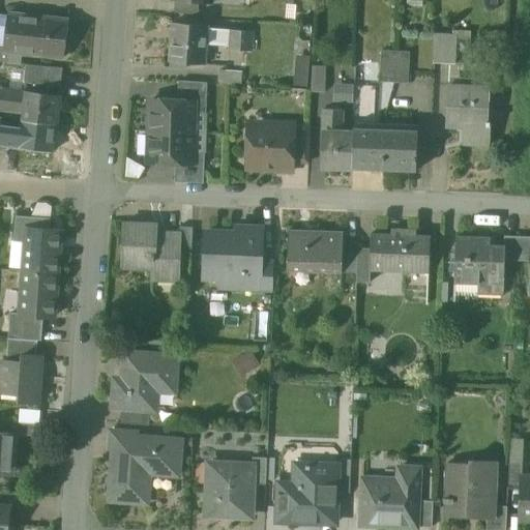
[(199,3),(175,1),(174,13),(198,16),(199,3)]
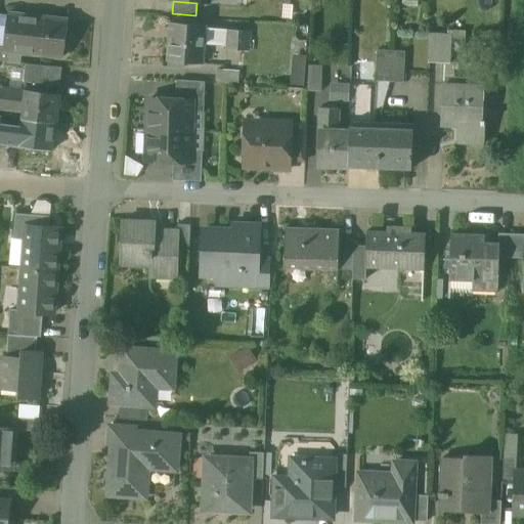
[(0,14),(0,61),(20,63),(22,52),(3,50),(7,16),(0,14)]
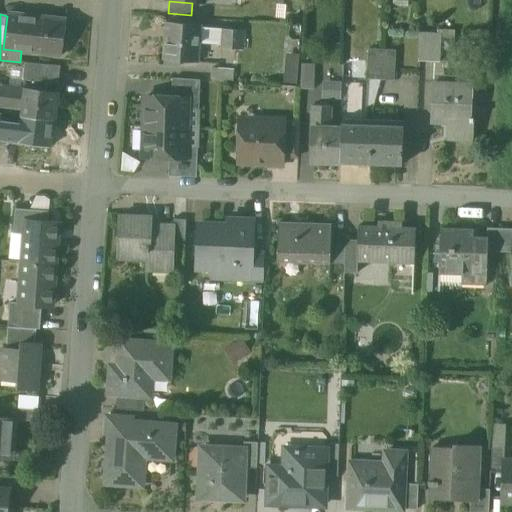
[(66,20),(7,14),(7,16),(3,49),(21,51),(62,56),(66,20)]
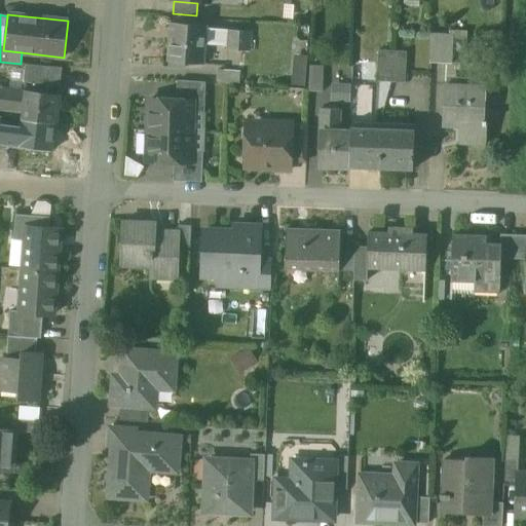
[(207,26),(171,24),(167,62),(170,62),(168,68),(185,69),(185,63),(203,65),(204,47),(207,29),(207,26)]
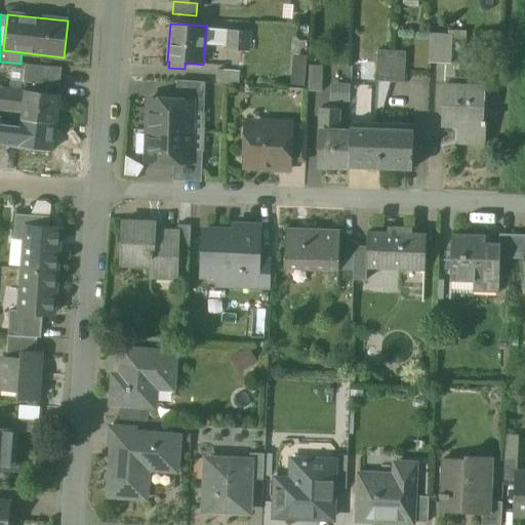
[(219,30),(206,29),(204,47),(217,48),(219,30)]
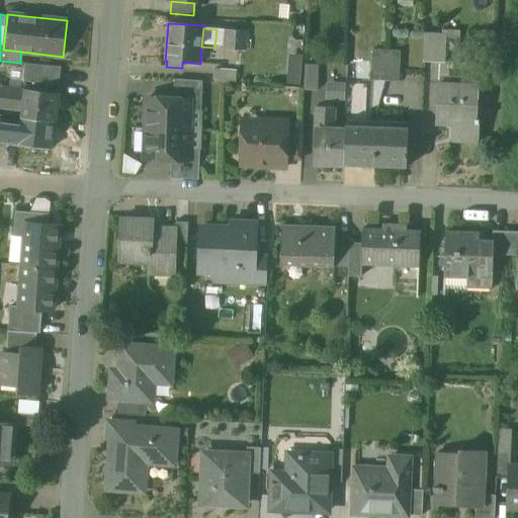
[(241,31),(225,29),(223,57),(239,59),(241,31)]
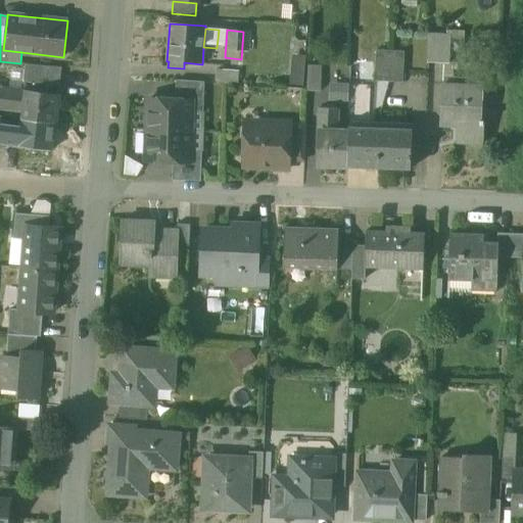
[(452,36),(429,35),(428,63),(449,64),(452,36)]
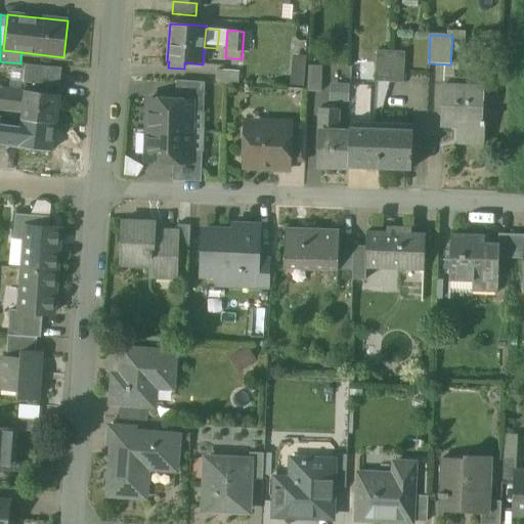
[(391,51),(378,51),(377,82),(390,83),(391,51)]
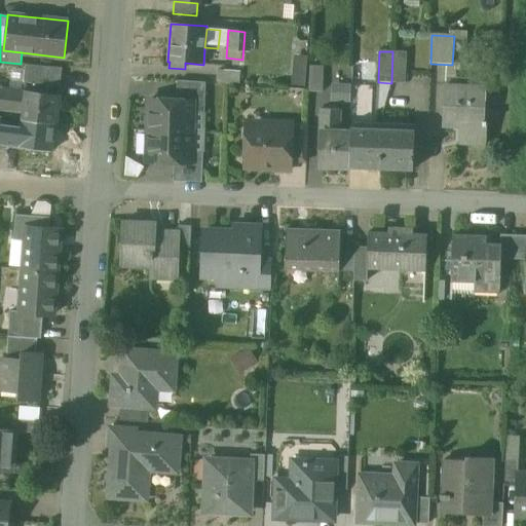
[(407,52),(392,51),(391,83),(406,83),(407,52)]
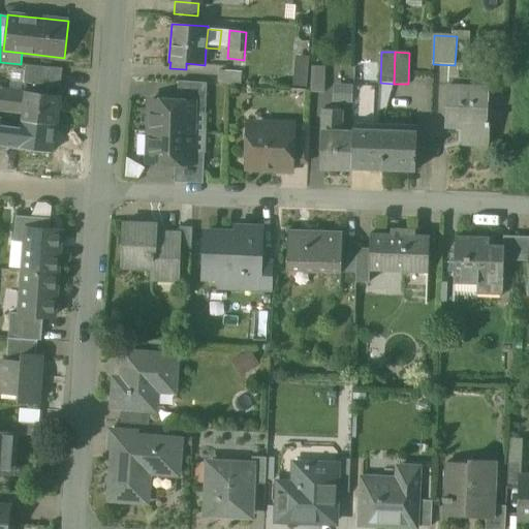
[(292,83),(307,83),(308,53),(293,53),(292,83)]
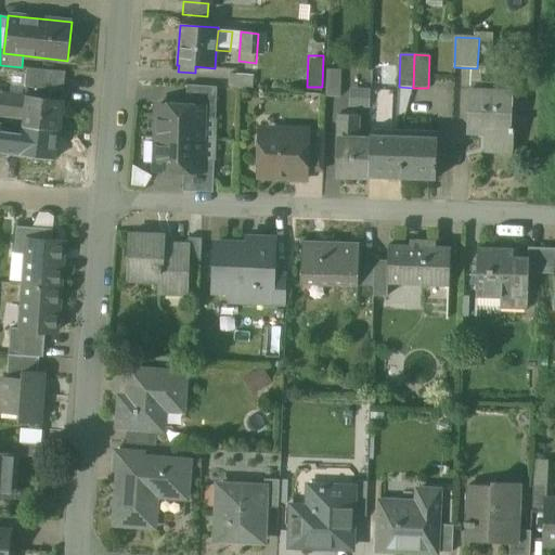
[(65,72),(27,68),(24,87),(63,92),(65,72)]
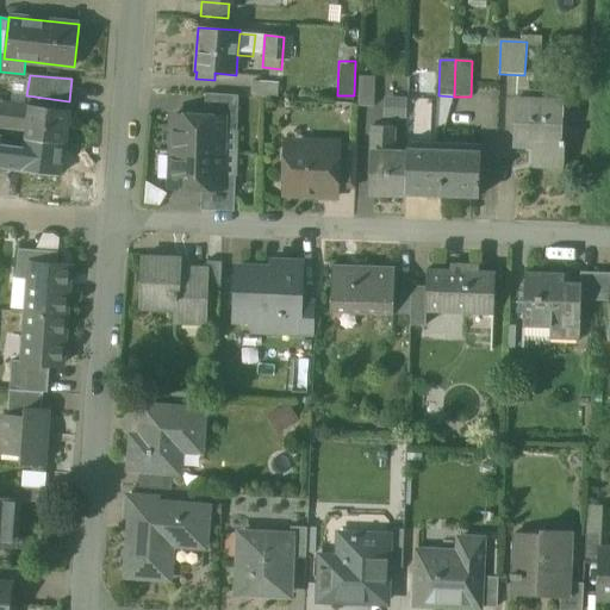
[(375,79),(360,78),(359,106),(374,106),(375,79)]
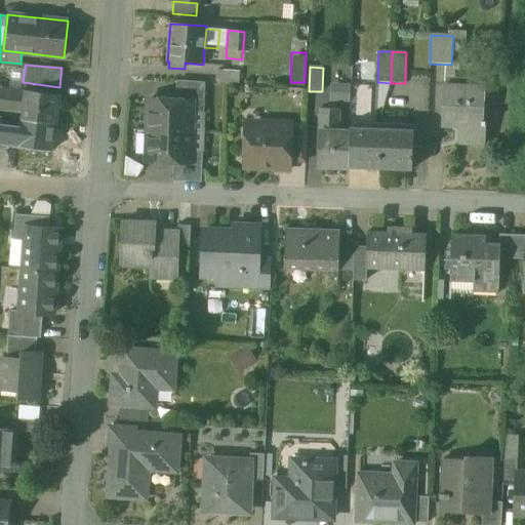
[(240,72),(218,70),(217,83),(239,85),(240,72)]
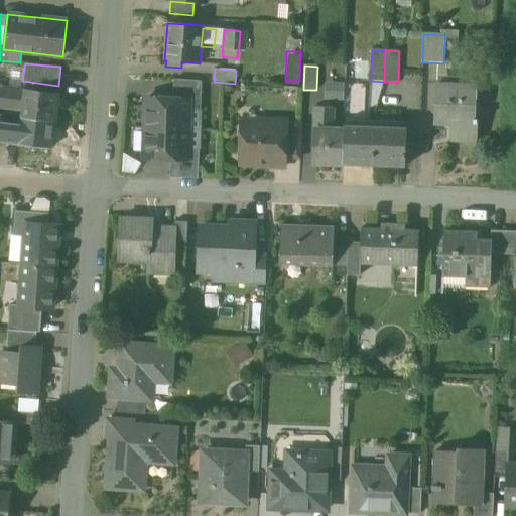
[(202,82),(173,80),(173,99),(189,99),(188,110),(201,110),(202,82)]
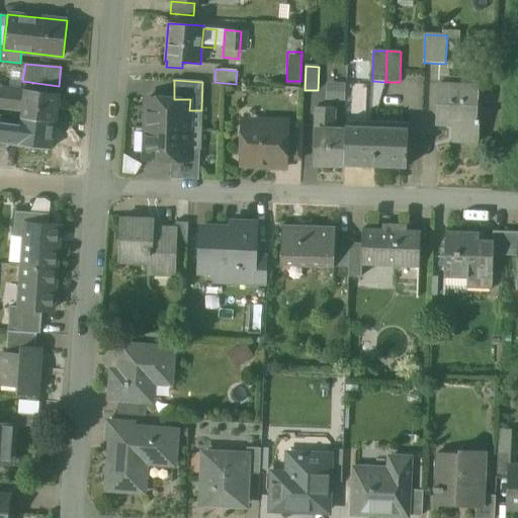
[(1,86),(0,85),(0,107),(21,110),(20,117),(21,117),(21,118),(55,122),(58,96),(24,92),(24,91),(1,88),(1,86)]
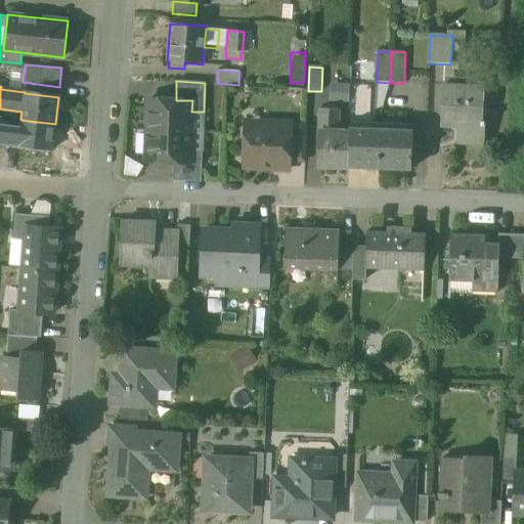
[(484,89),(445,87),(442,125),(461,126),(460,142),(484,144),(486,122),(482,122),(484,89)]
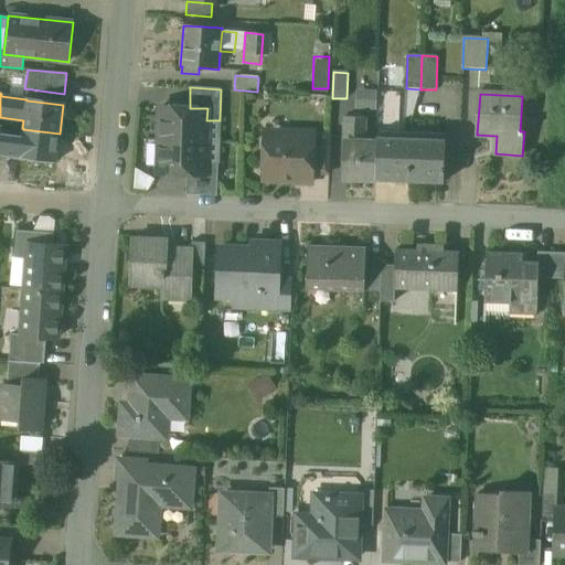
[(379,96),(356,95),(355,108),(379,109),(379,96)]
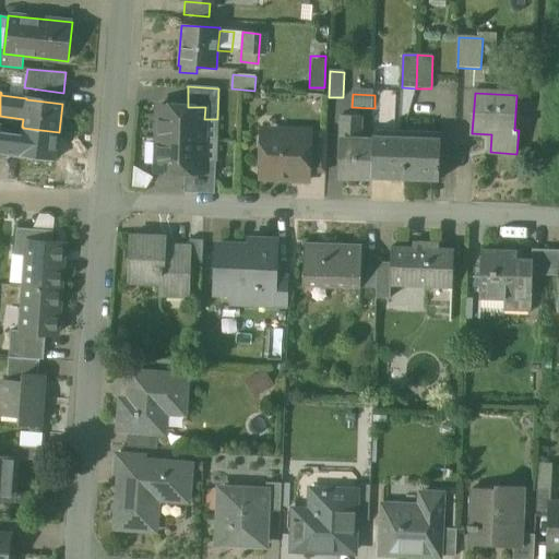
[(188,107),(159,106),(157,139),(203,140),(204,119),(205,107),(188,107)]
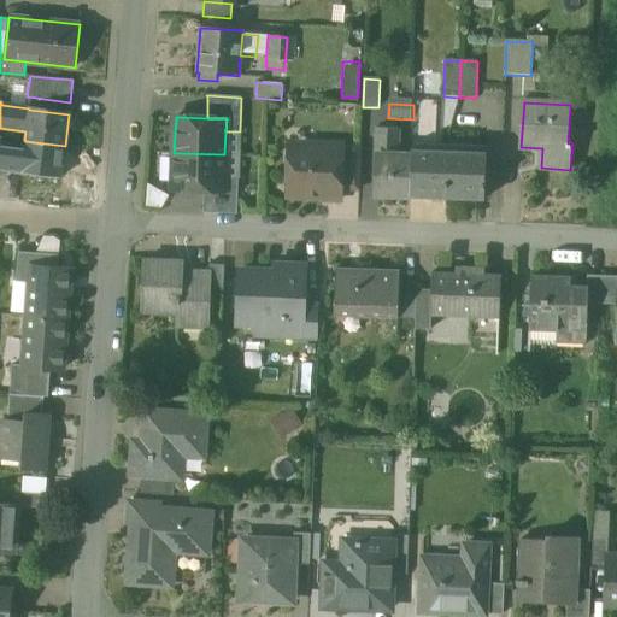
[(399,129),(375,128),(374,195),(409,197),(410,156),(398,156),(399,129)]
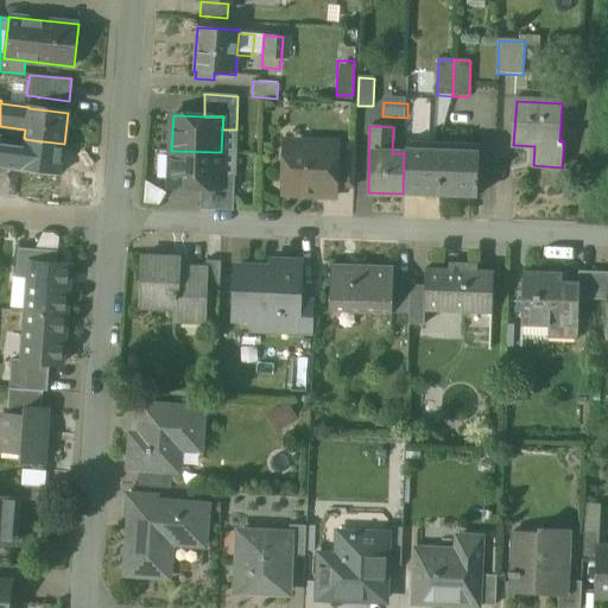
[(64,144),(25,139),(24,149),(2,145),(2,144),(0,144),(1,137),(0,135),(0,166),(59,175),(64,144)]
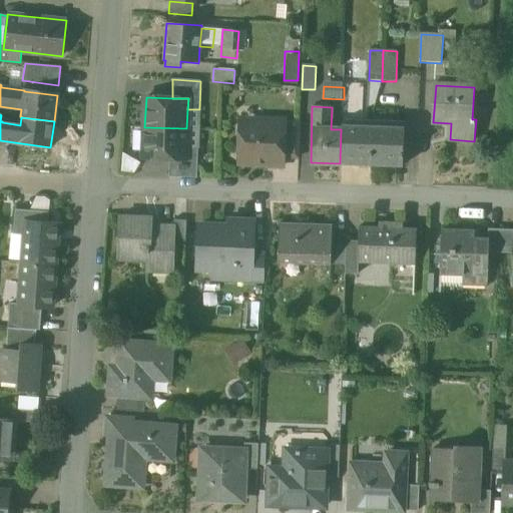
[(361,127),(342,125),(342,129),(341,129),(340,163),(372,164),(374,126),(374,120),(362,119),(361,127)]
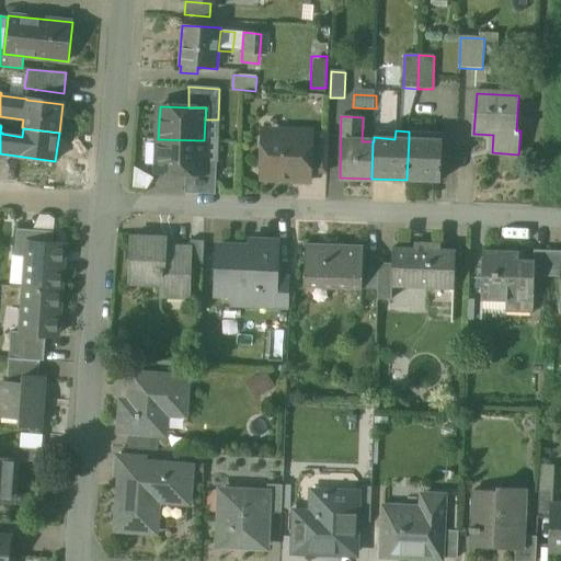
[(283,137),(263,137),(262,179),(292,180),(292,175),(309,176),(309,172),(311,133),(288,132),(284,136),(283,137)]
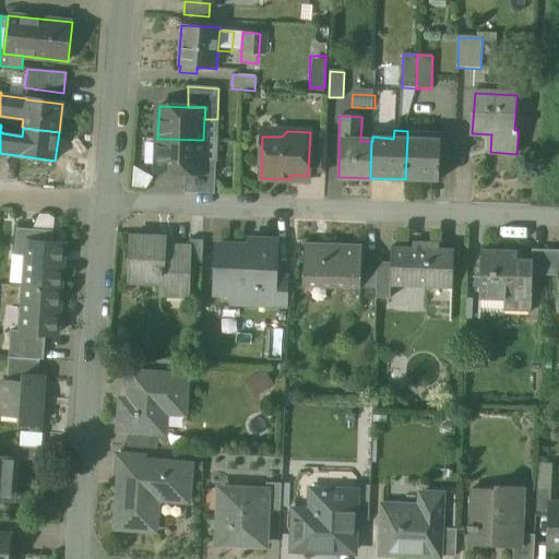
[(328,133),(310,132),(308,171),(325,173),(328,133)]
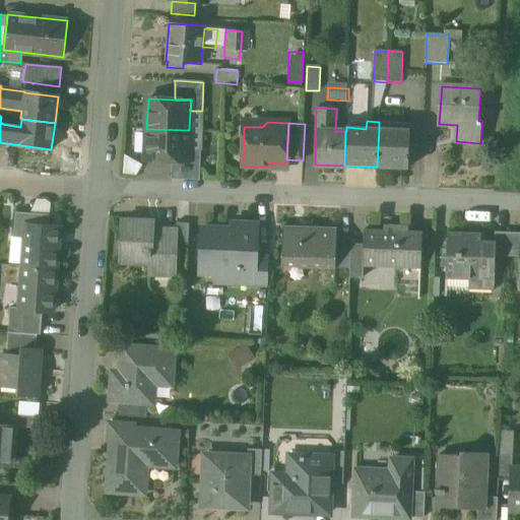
[(411,124),(396,123),(395,129),(379,128),(377,167),(409,168),(411,124)]
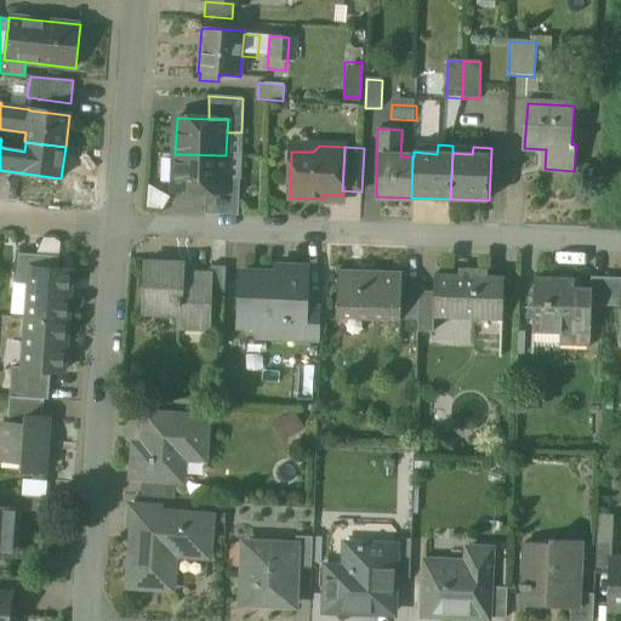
[(226,155),(175,154),(174,191),(205,192),(224,193),(226,180),(226,155)]
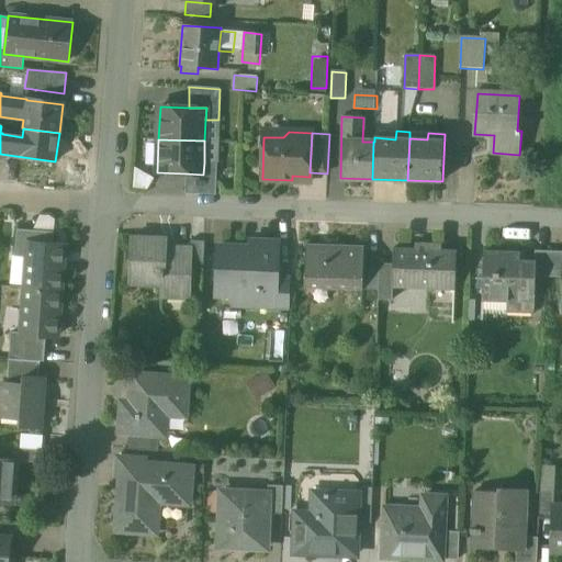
[(217,163),(204,163),(203,175),(186,173),(186,193),(216,194),(217,163)]
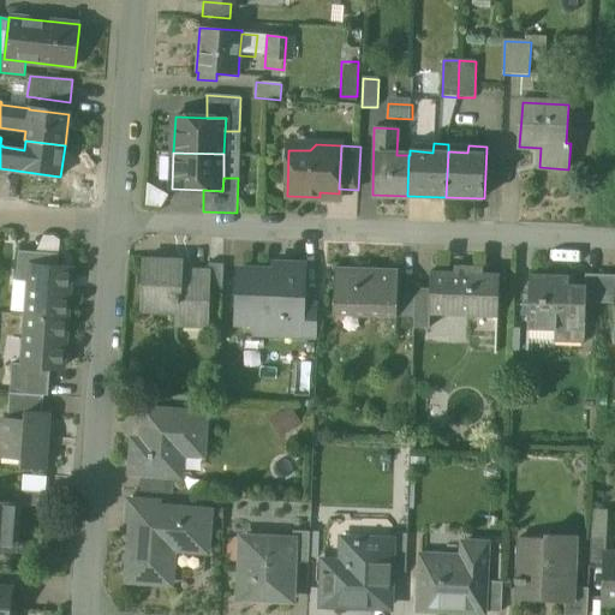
[(59,255),(18,251),(16,281),(30,281),(31,266),(58,268),(59,255)]
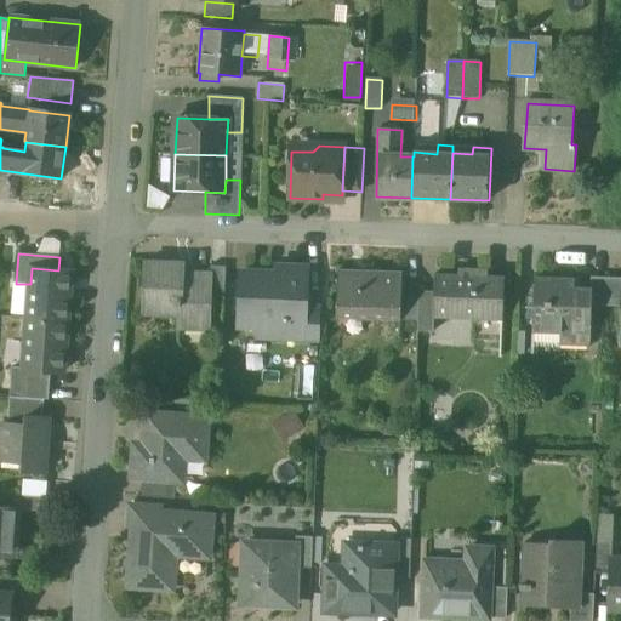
[(184,263),(146,262),(143,313),(180,314),(178,328),(209,329),(211,291),(211,274),(210,274),(183,273),(184,263)]
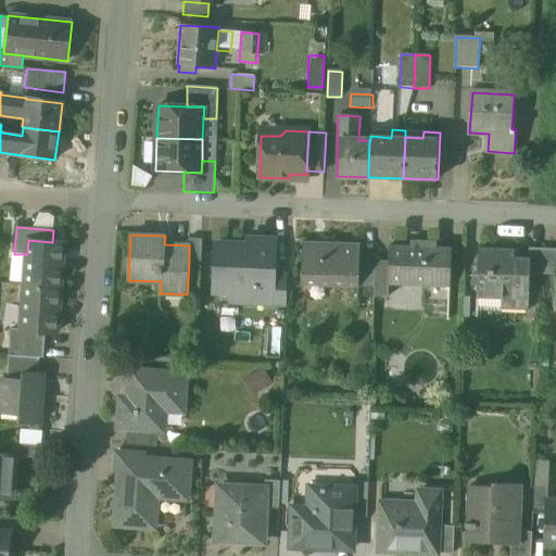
[(203,239),(188,238),(188,245),(189,245),(189,261),(202,262),(203,239)]
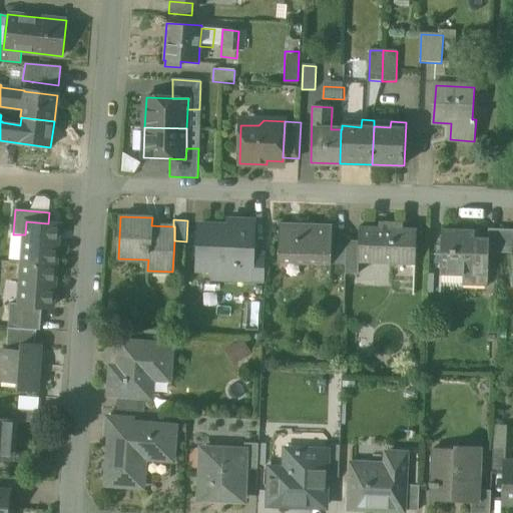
[(48,223),(26,221),(25,234),(23,264),(55,266),(58,224),(48,223)]
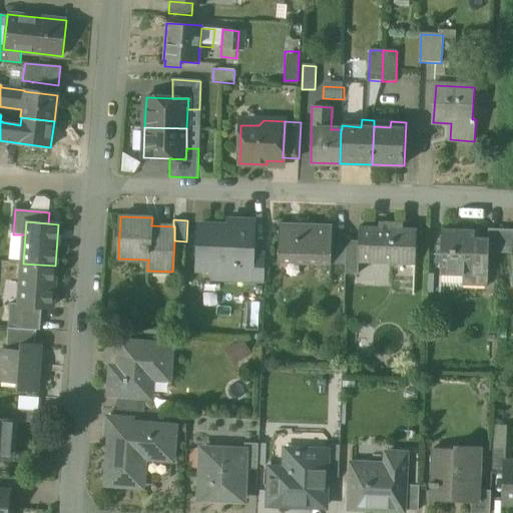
[(238,229),(198,227),(196,271),(211,271),(211,273),(237,274),(238,264),(251,265),(253,265),(254,252),(255,221),(238,221),(238,229)]
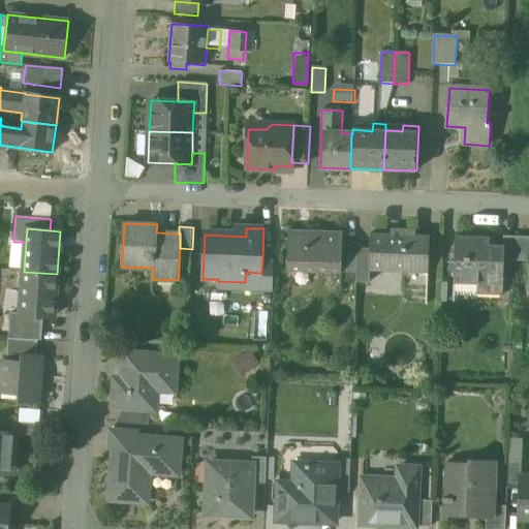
[(343,231),(287,229),(286,271),(341,272),(342,245),(343,231)]
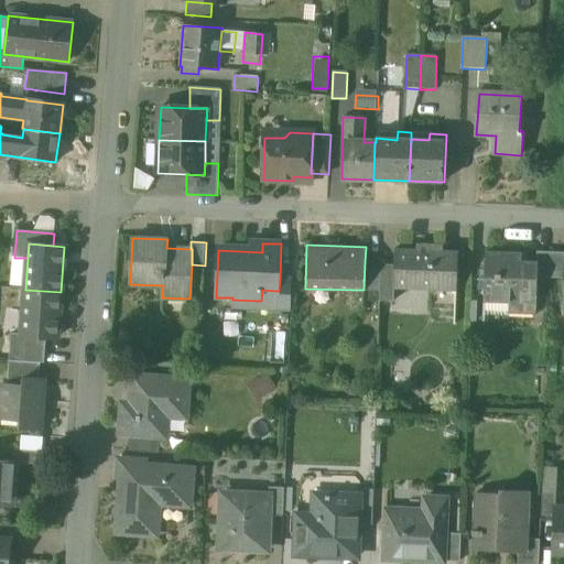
[(458,252),(397,250),(396,266),(394,289),(457,291),(458,252)]
